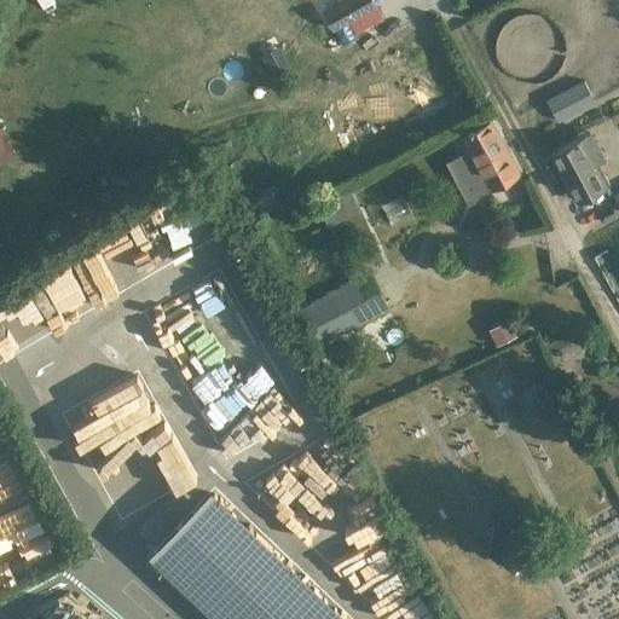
[(371,0),(340,0),(323,10),(333,27),(375,4),(371,0)]
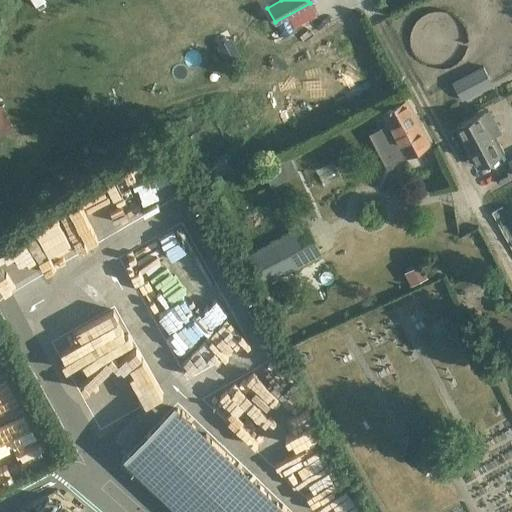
[(230,38),(216,46),(226,63),(240,55),(230,38)]
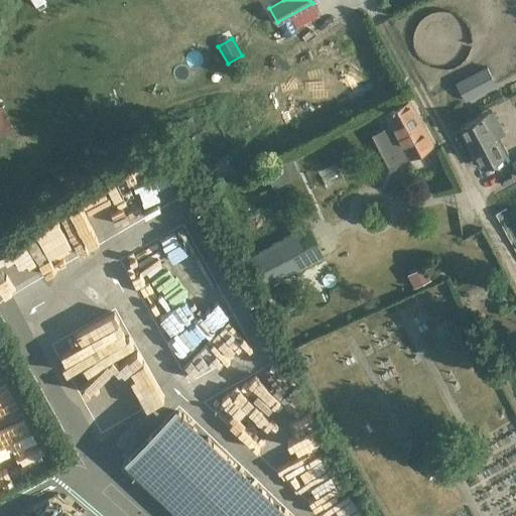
[(465,102),(496,86),(487,68),(456,84),(465,102)]
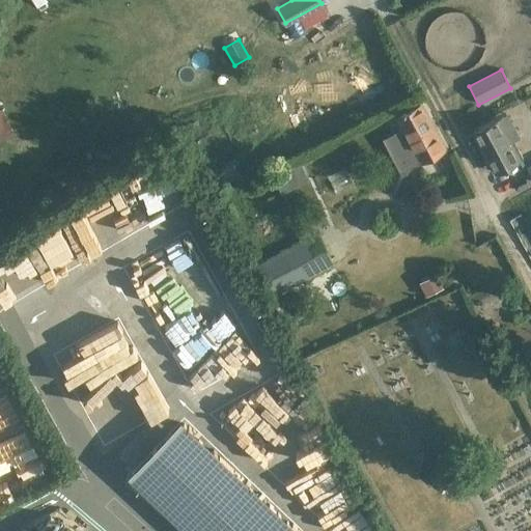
[(398,131),(384,138),(401,170),(416,163),(416,164),(444,149),(420,105),(397,117),(402,129),(398,131)]
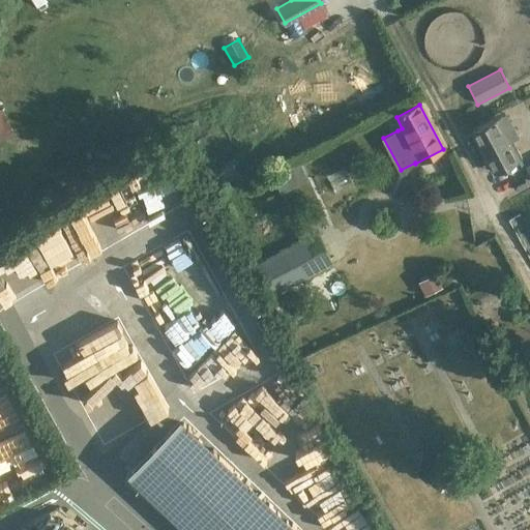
[(522,157),(511,139),(519,136),(506,113),(472,131),(484,154),(488,153),(497,171),(522,157)]
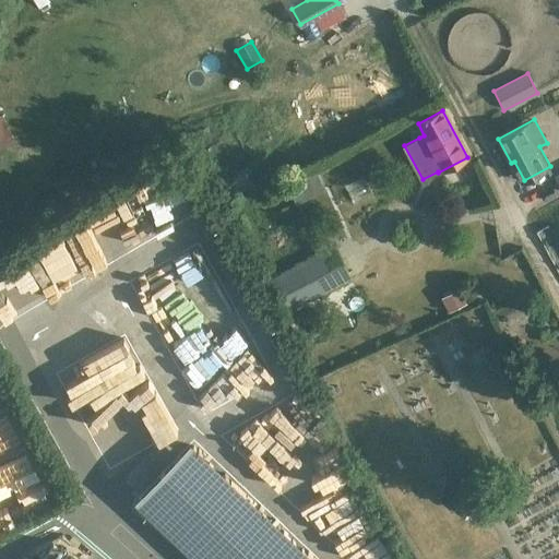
[(7,126),(0,128),(0,142),(1,144),(13,139),(7,126)]
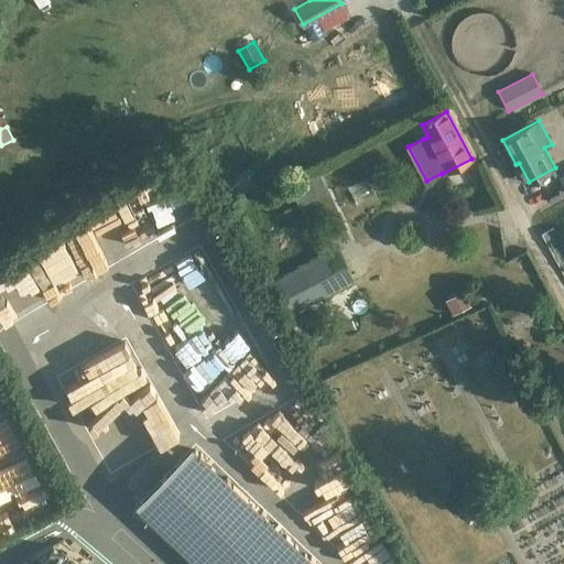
[(289,315),(355,282),(337,246),(283,273),(280,268),(268,273),(289,315)]
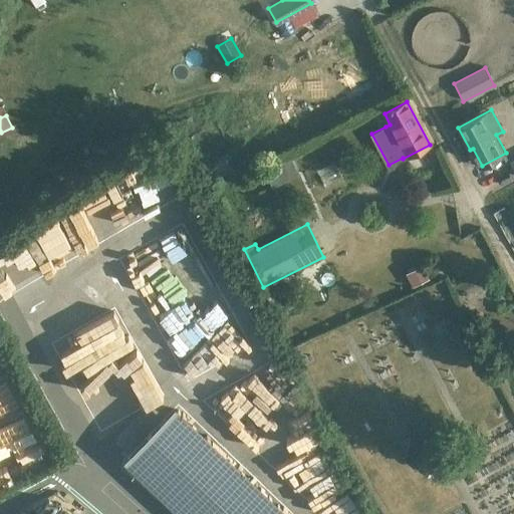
[(429,280),(423,266),(407,273),(414,287),(429,280)]
